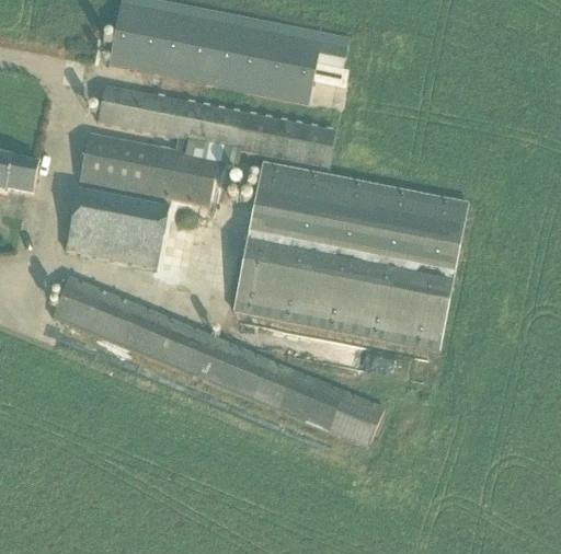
[(121,0),(107,62),(308,103),(313,77),(344,83),(347,69),(343,68),(348,36),(167,0),(121,0)]
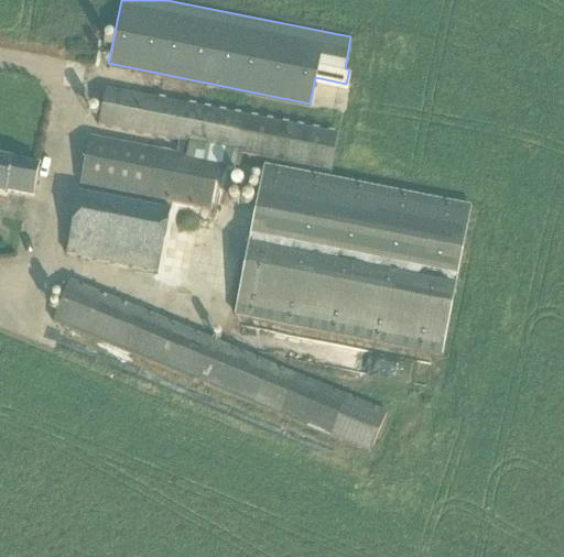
[(335,131),(104,85),(97,121),(177,137),(241,150),(327,167),(335,131)]
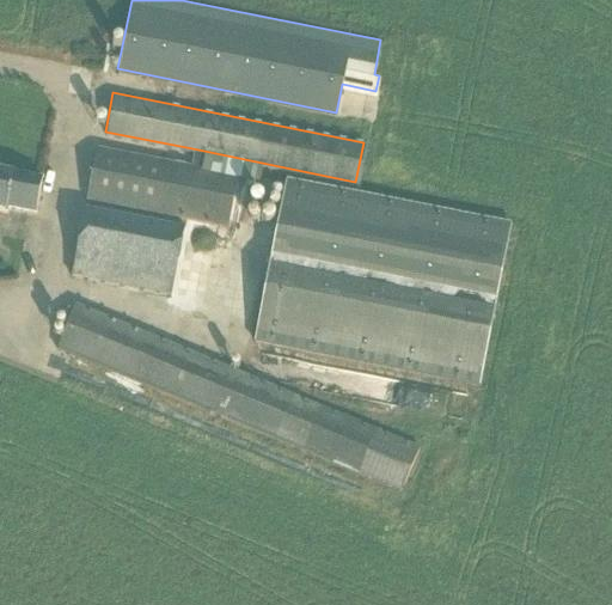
[(262,163),(193,148),(190,163),(97,144),(86,196),(227,222),(236,177),(258,182),(262,163)]
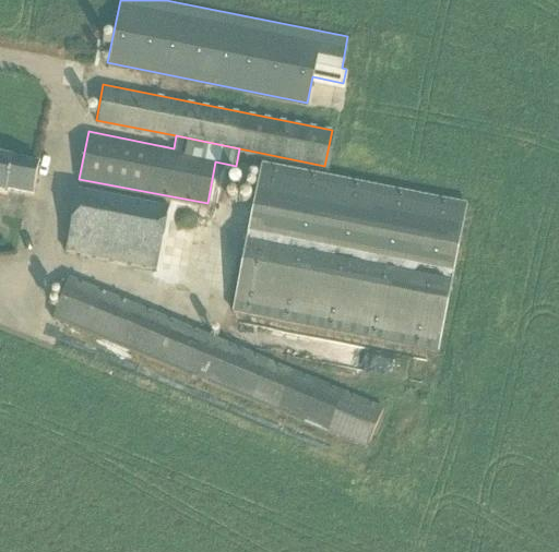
[(0,189),(3,190),(4,186),(30,191),(36,159),(0,152),(0,189)]
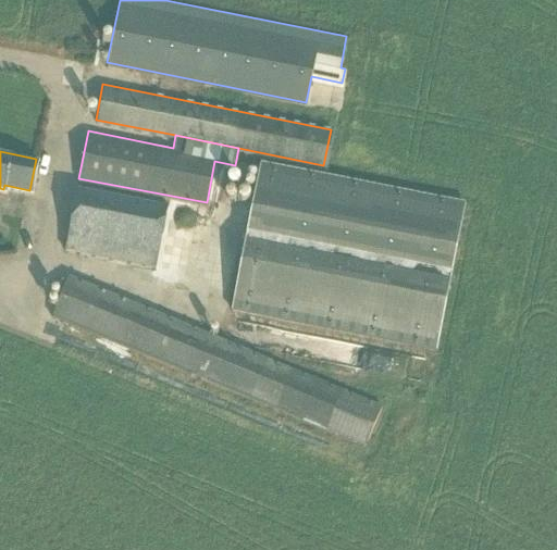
[(436,347),(465,199),(260,159),(231,305),(436,347)]
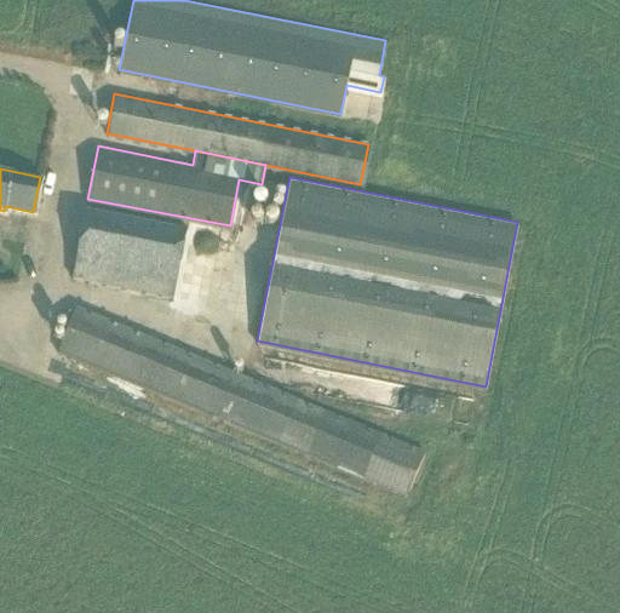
[(72,276),(173,296),(187,225),(85,207),(72,276)]
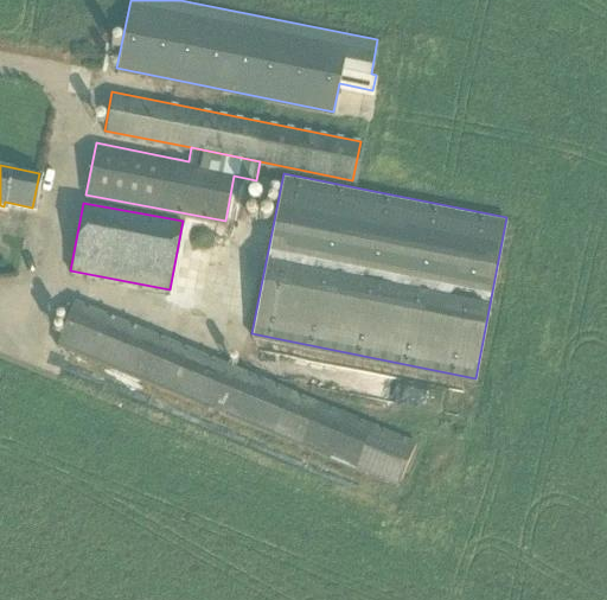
[(56,344),(396,484),(402,470),(415,439),(75,298),(56,344)]
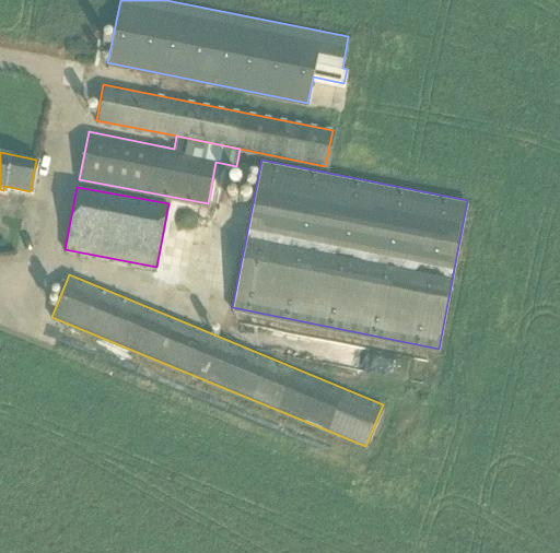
All buildings are outlined.
